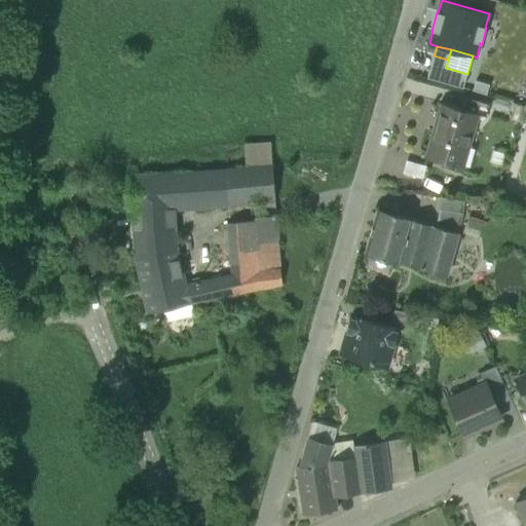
[(446,68),(448,60),(434,55),(427,79),(463,88),(467,74),(446,68)]
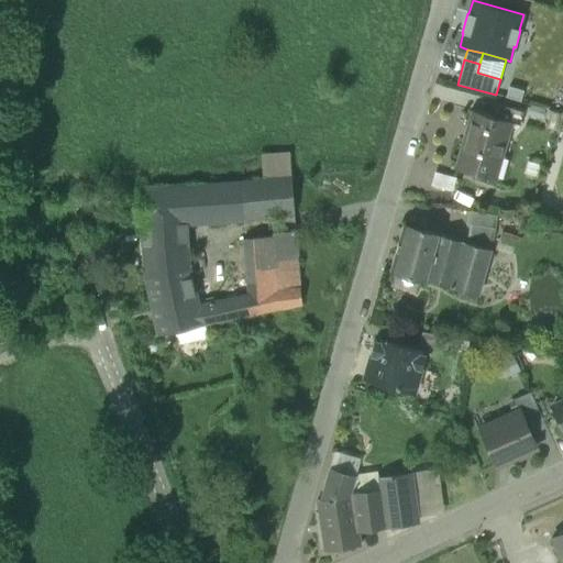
[(511,124),(520,127),(525,112),(499,105),(496,119),(495,120),(511,124)]
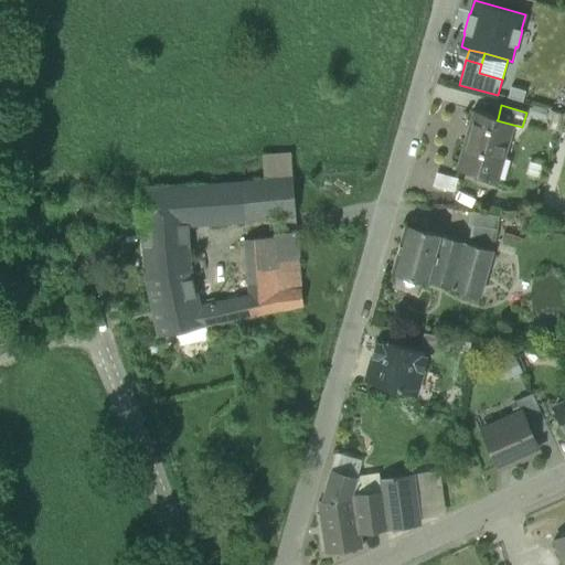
[(458,169),(489,178),(494,159),(502,161),(513,125),(497,120),(498,119),(475,112),(472,112),(472,113),(473,114),(458,168),(457,168),(456,169),(458,169)]
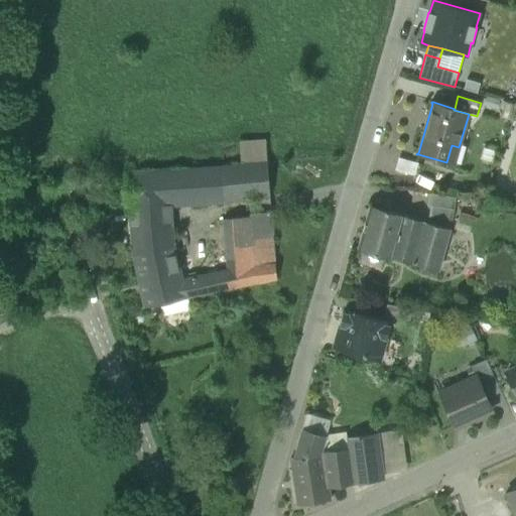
[(242,144),(243,165),(249,165),(267,163),(266,142),(242,144)]
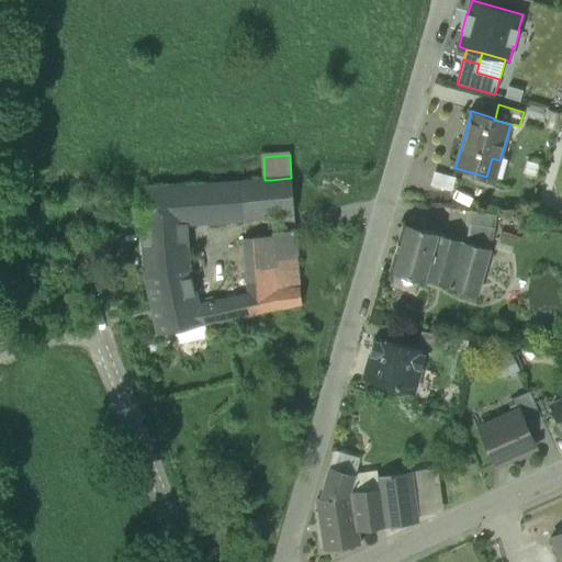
[(492,158),(486,177),(494,180),(499,160),(492,158)]
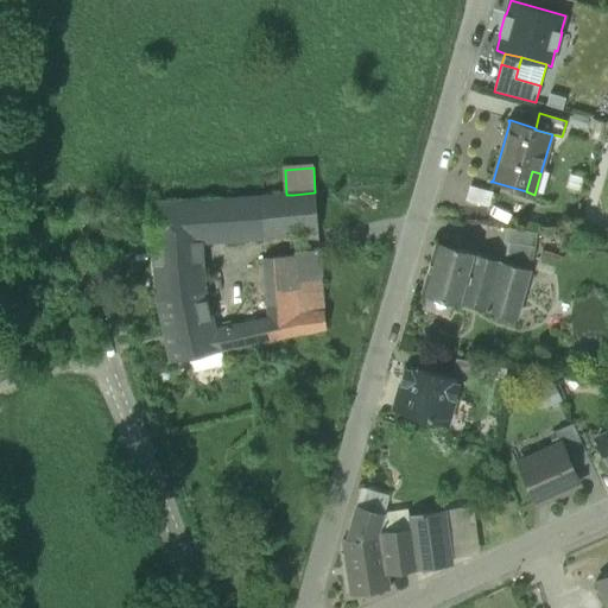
[(494,192),(469,185),(464,201),(489,208),(494,192)]
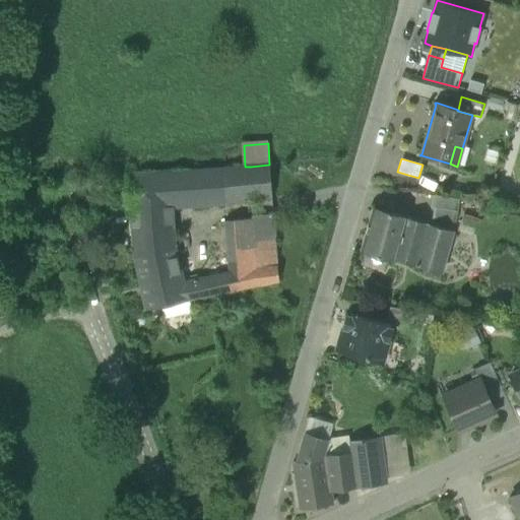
[(269,165),(251,167),(252,198),(271,195),(269,165)]
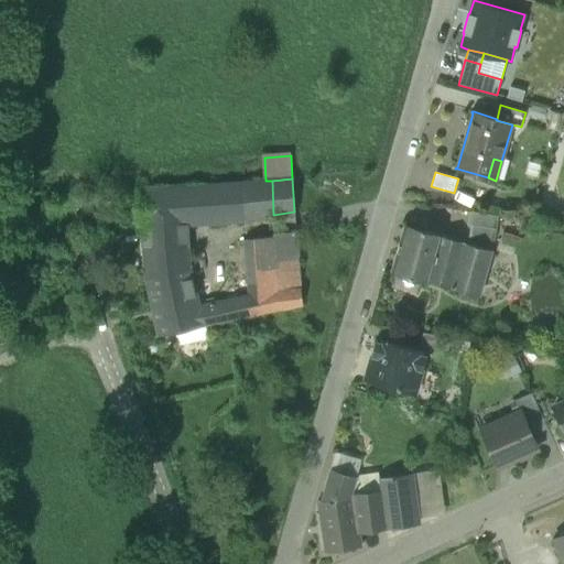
[(274,216),(273,215),(272,181),(266,181),(139,192),(141,228),(187,223),(188,226),(242,221),(242,220),(274,216)]
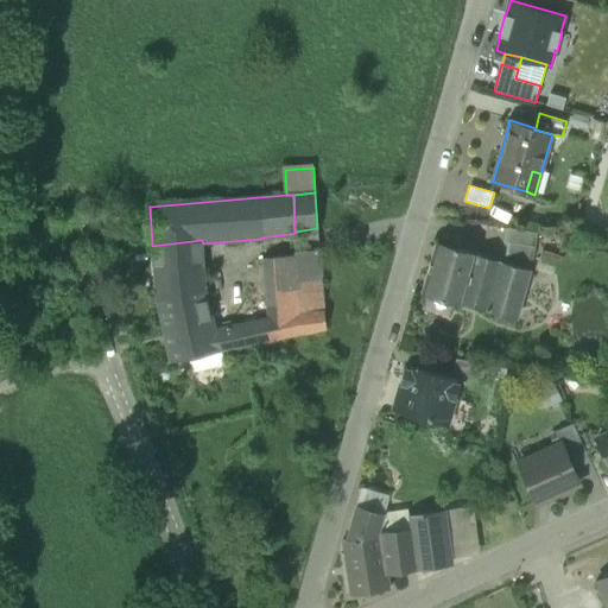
[(607,227),(594,223),(590,236),(607,241),(607,227)]
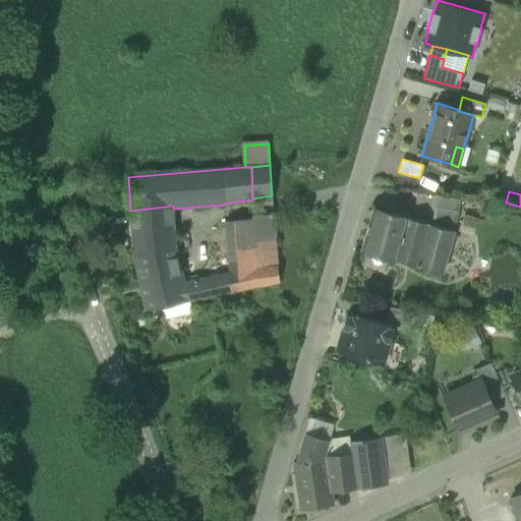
[(432,220),(457,224),(461,200),(437,196),(432,220)]
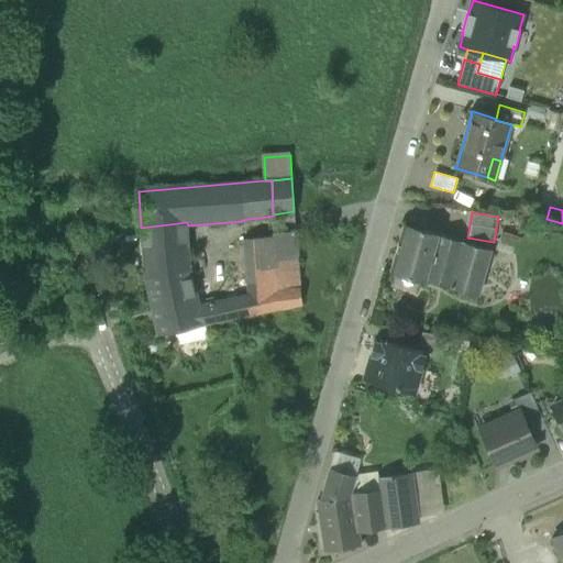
[(188,239),(188,225),(187,222),(141,228),(142,244),(188,239)]
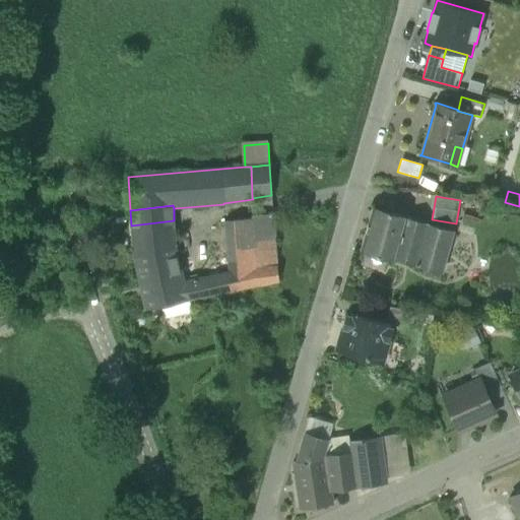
[(362,251),(396,260),(408,218),(374,208),(362,251)]
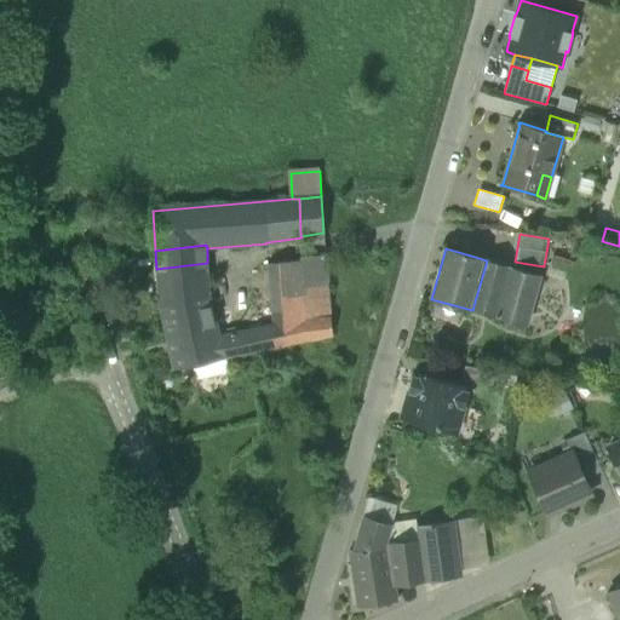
[(303,260),(308,319),(309,340),(333,336),(326,256),(303,257),(303,260)]
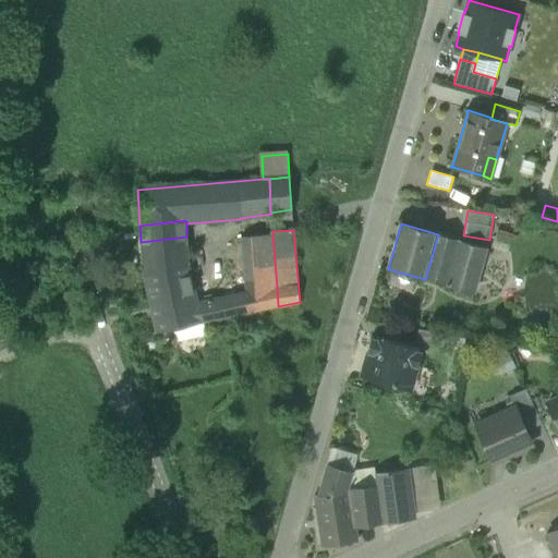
[(241,238),(246,293),(277,287),(273,234),(241,238)]
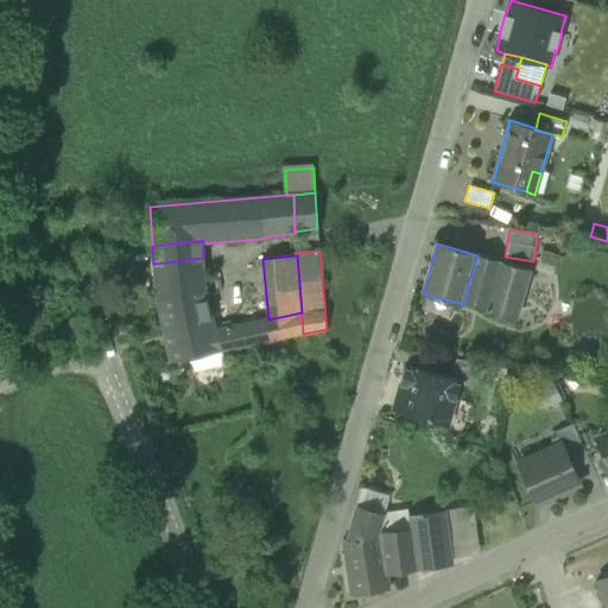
[(531,271),(477,255),(463,304),(517,321),(531,271)]
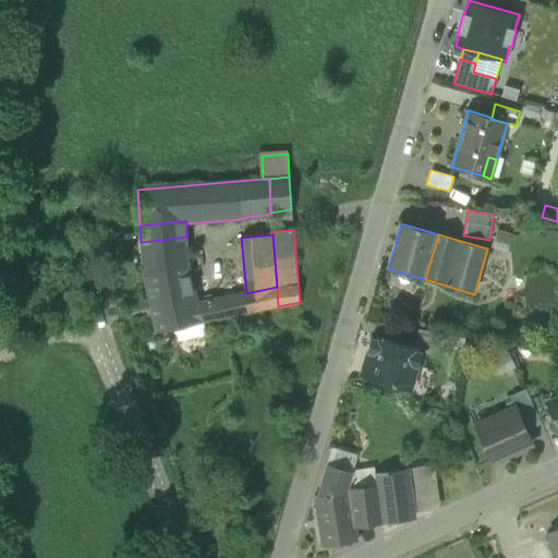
[(187,264),(186,237),(141,242),(143,273),(187,264)]
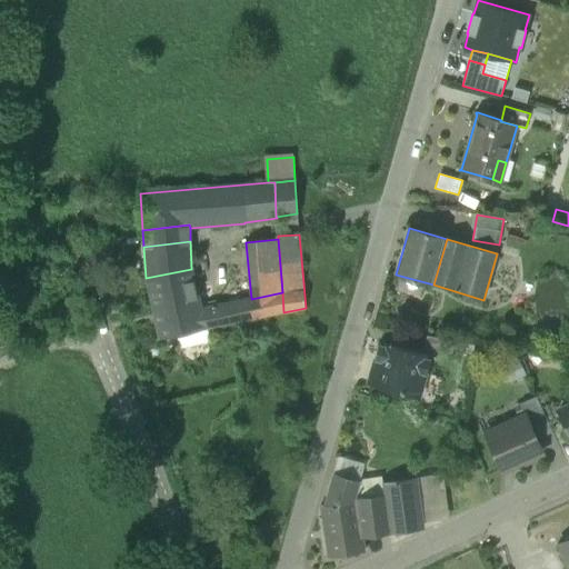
[(153,309),(160,339),(206,329),(201,309),(191,269),(146,278),(153,309)]
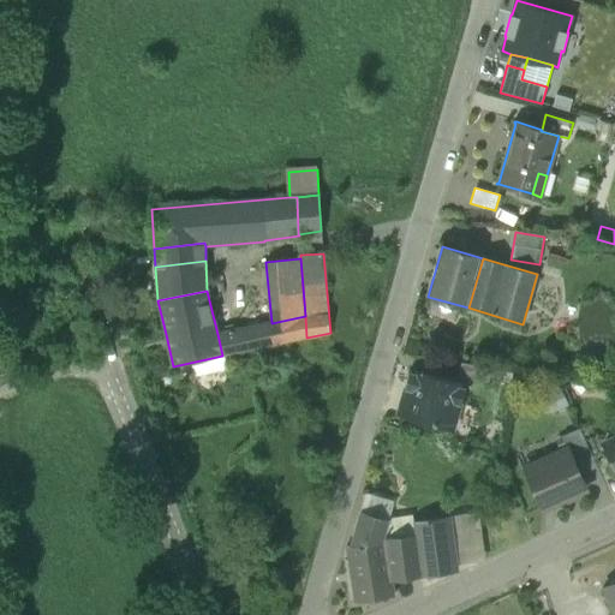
[(222,356),(306,338),(305,316),(272,323),(218,334),(222,356)]
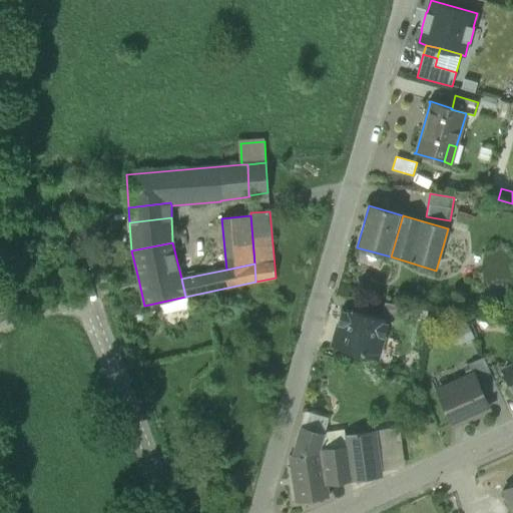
[(383,316),(407,320),(409,307),(385,303),(383,316)]
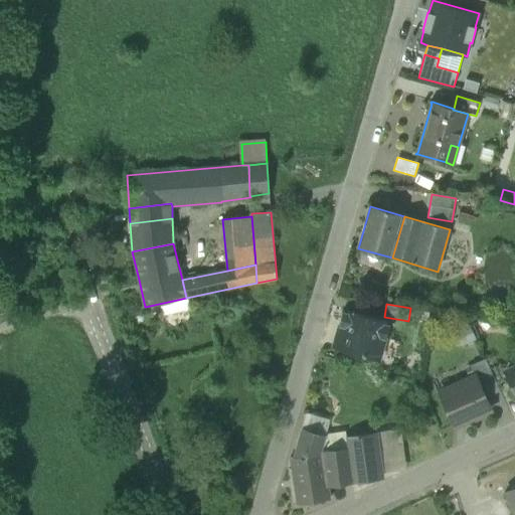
[(333,347),(379,361),(390,322),(354,311),(354,313),(344,310),(333,347)]
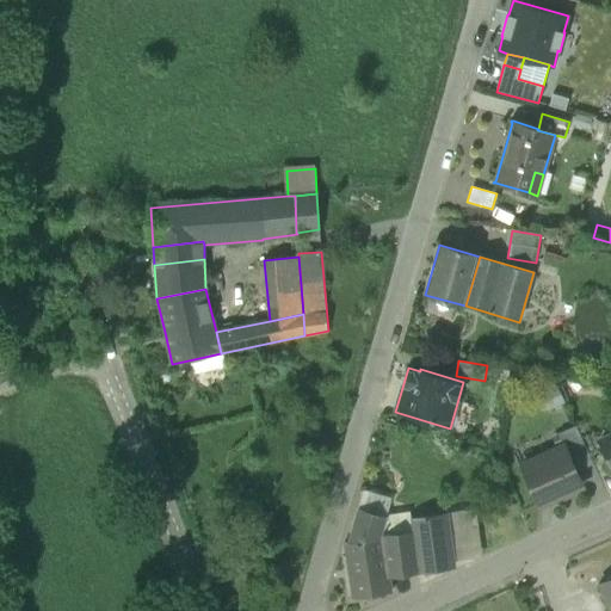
[(559,387),(537,396),(545,414),(566,403),(559,387)]
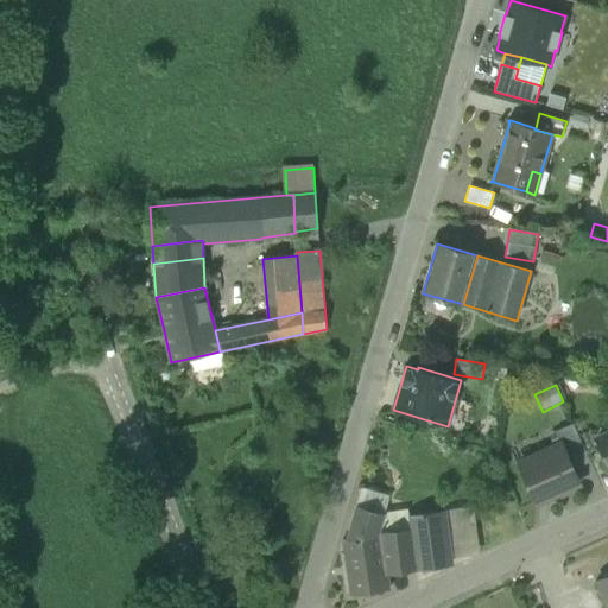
[(562,444),(574,470),(590,463),(572,424),(555,432),(561,445),(562,444)]
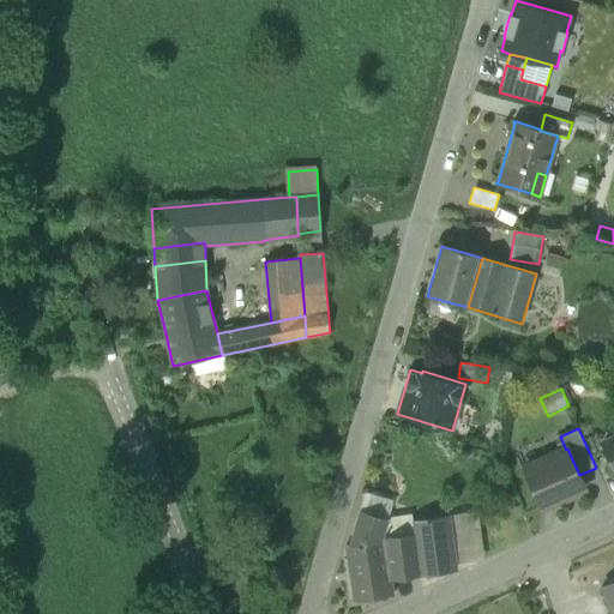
[(613,438),(602,445),(613,470),(613,438)]
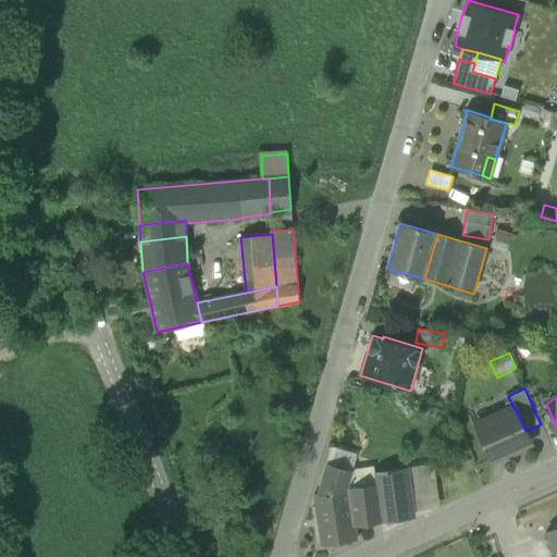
[(475,425),(492,461),(531,443),(525,431),(515,407),(514,408),(492,418),(490,423),(479,429),(477,424),(475,425)]
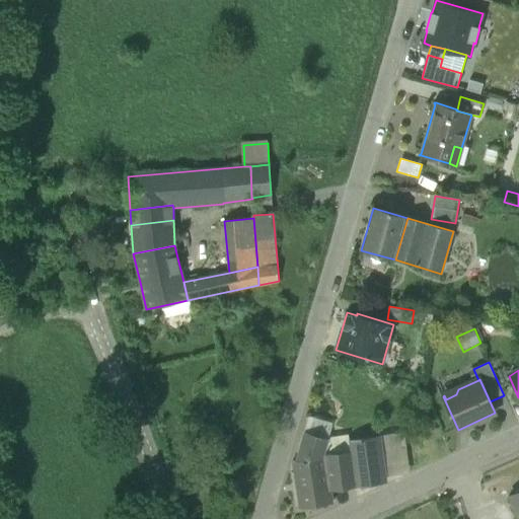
[(458,389),(444,395),(446,399),(456,394),(458,389)]
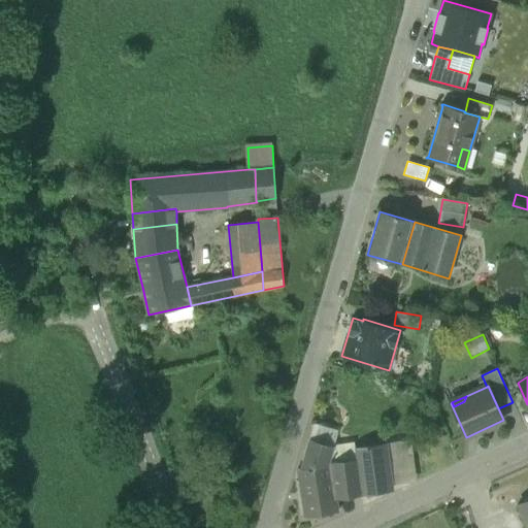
[(315,425),(309,440),(334,447),(338,431),(315,425)]
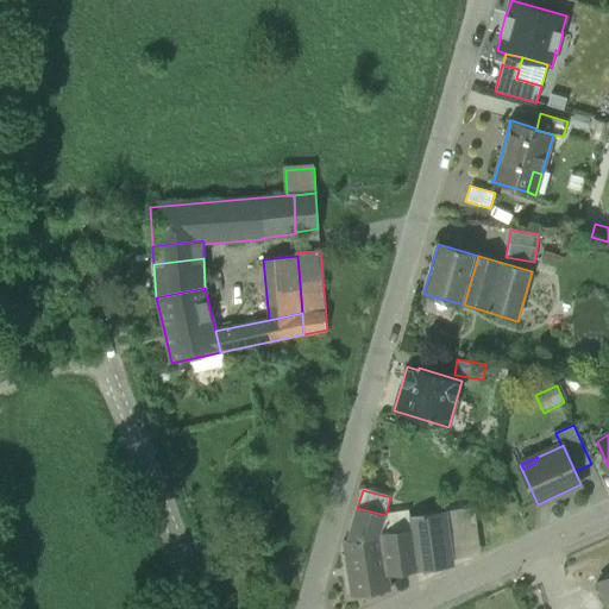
[(357,508),(347,542),(381,534),(385,515),(357,508)]
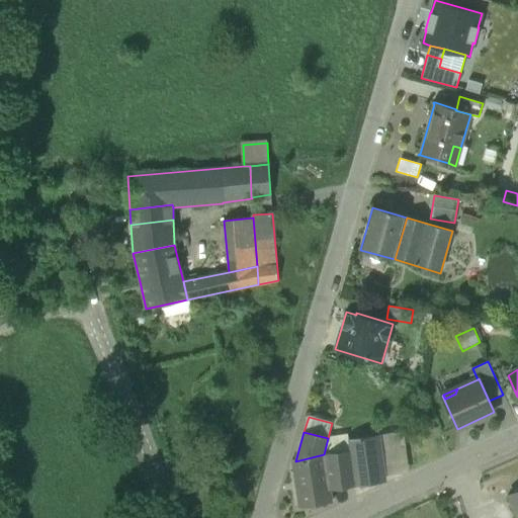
[(403,432),(379,435),(384,475),(409,471),(403,432)]
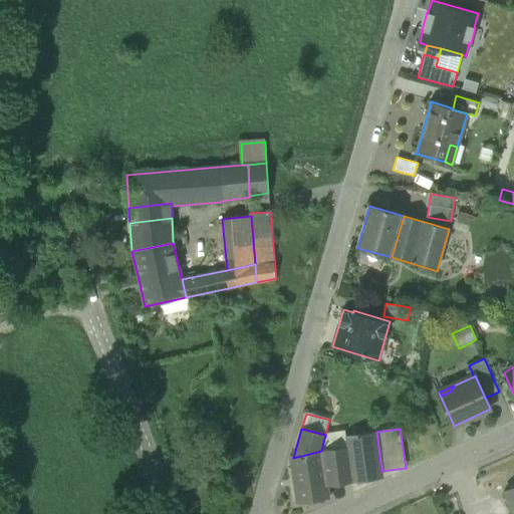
[(325,435),(321,451),(347,447),(346,437),(345,432),(325,435)]
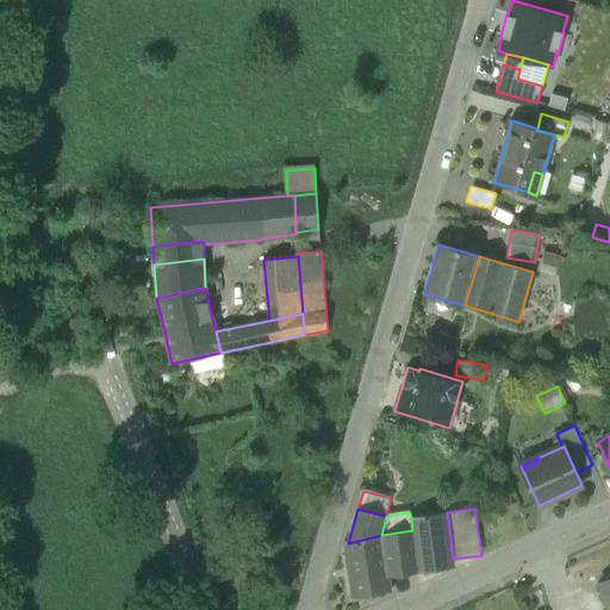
[(412,530),(418,572),(454,566),(453,559),(447,512),(411,518),(412,530)]
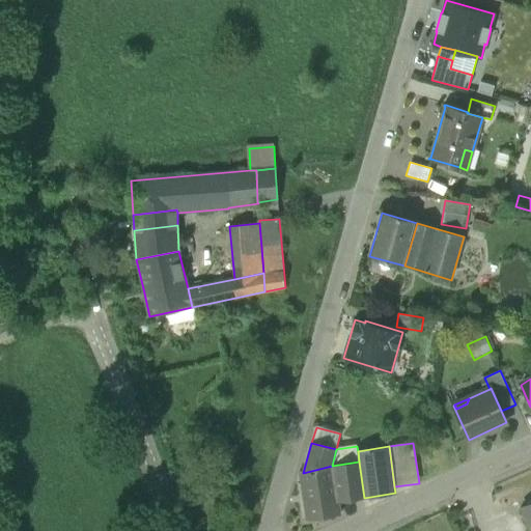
[(359,462),(332,466),(338,502),(364,498),(359,462)]
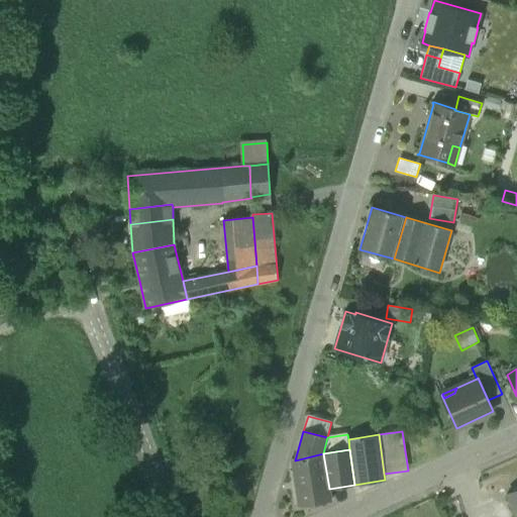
[(331,501),(329,489),(323,453),(295,460),(292,460),(299,506),(331,501)]
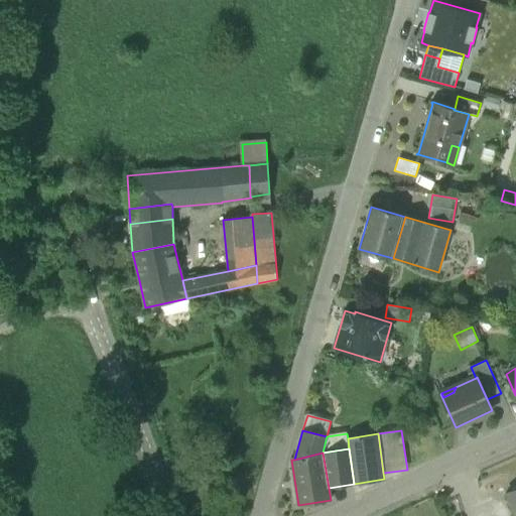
All buildings are outlined.
